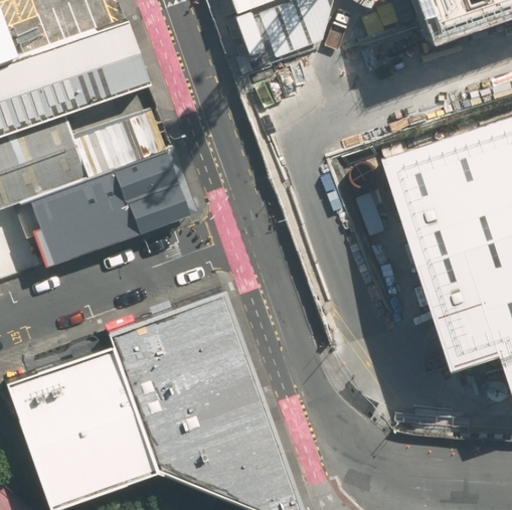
[(233,0),(236,9),(265,0),(233,0)]
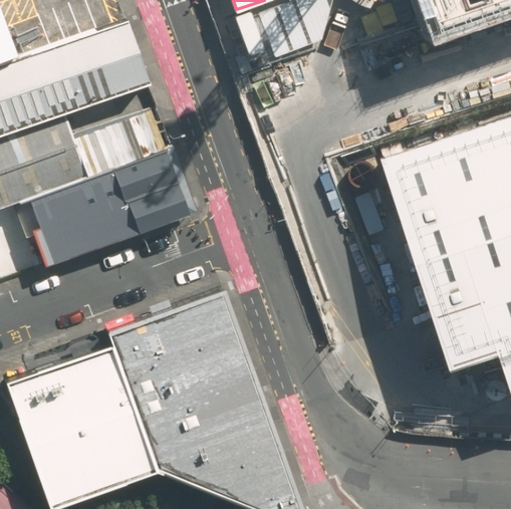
[(288,0),(261,10),(278,54),(324,37),(335,0),(288,0)]
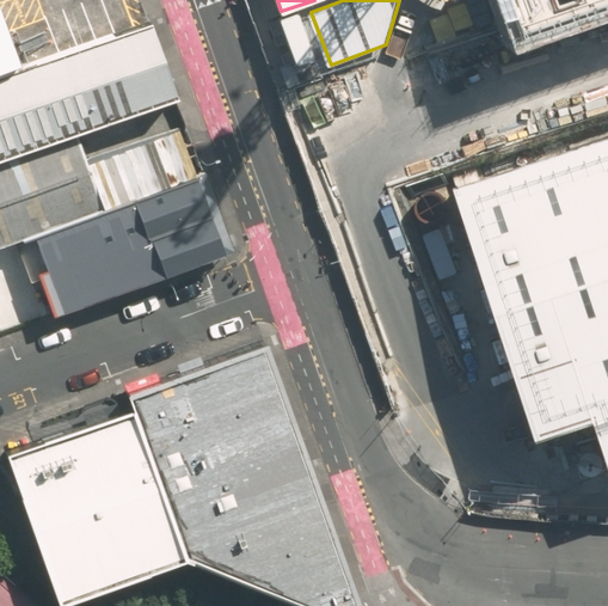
[(507,0),(515,20),(572,0),(507,0)]
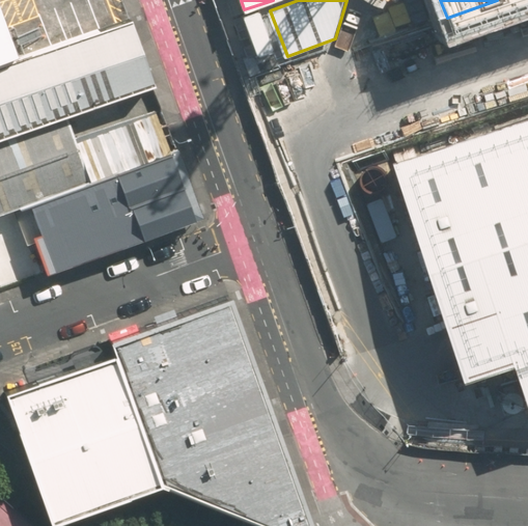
[(0,65),(18,60),(0,10),(0,65)]
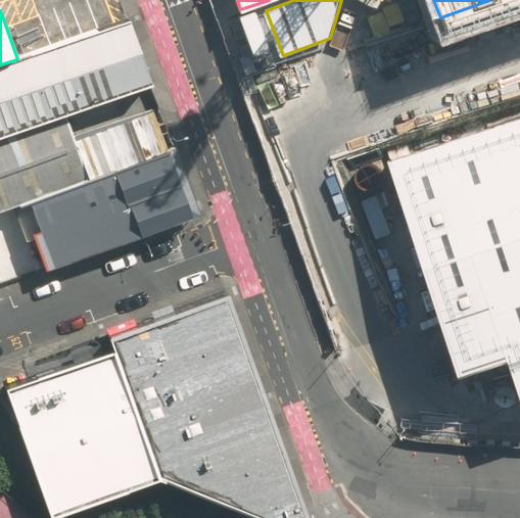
[(154,86),(133,25),(19,63),(17,59),(0,64),(0,139),(66,116),(154,86)]
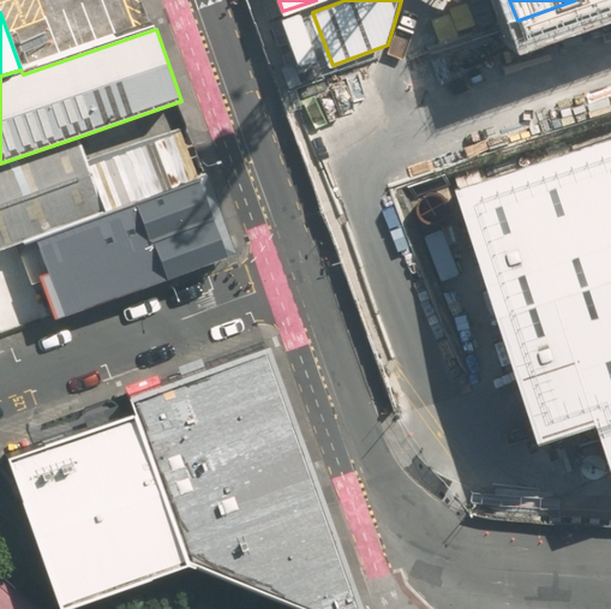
[(186,130),(89,163),(107,218),(205,184),(186,130)]
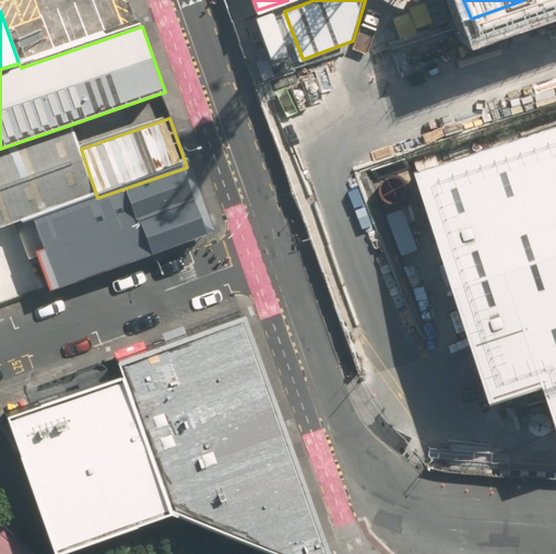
[(0,231),(34,220),(97,198),(81,149),(71,125),(0,149),(0,231)]
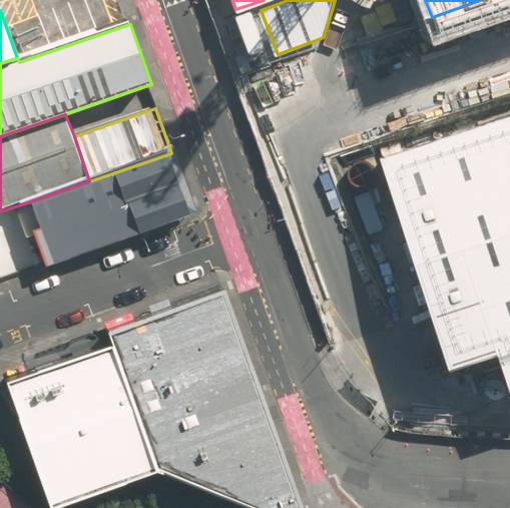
[(171,153),(89,181),(31,201),(54,265),(198,212),(175,149),(171,153)]
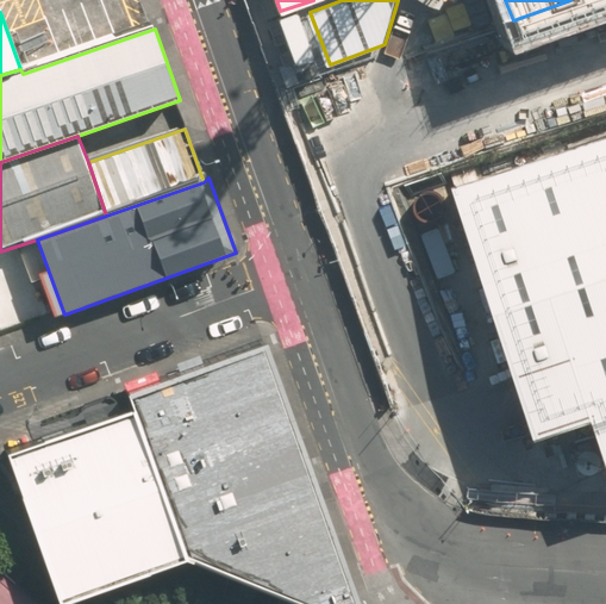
[(129,396),(133,411),(183,558),(297,603),(355,603),(263,344),(129,396)]
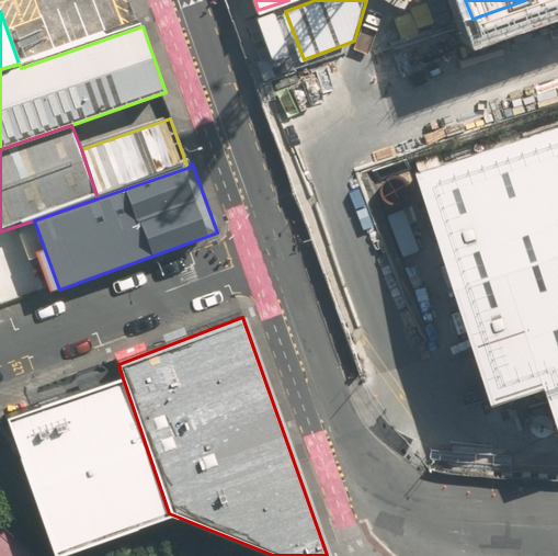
[(59,555),(169,513),(123,378),(8,419),(53,555),(59,555)]
